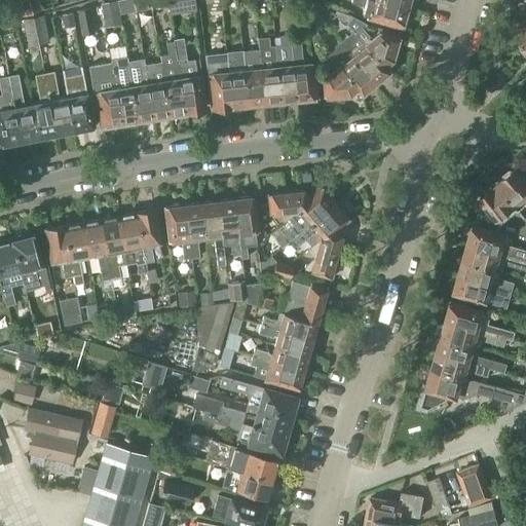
[(15,0),(22,15),(41,8),(38,0),(15,0)]
